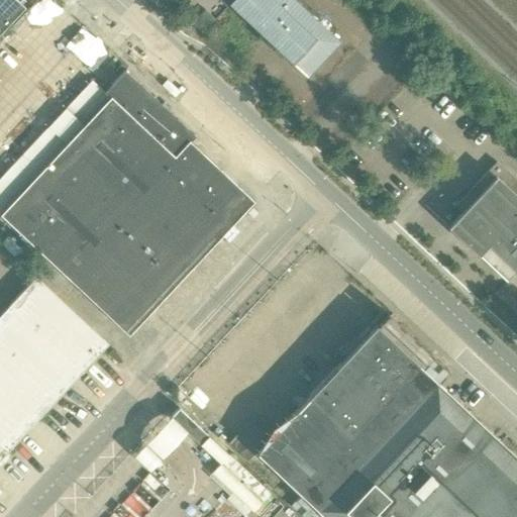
[(16,0),(0,0),(0,33),(24,7),(16,0)]
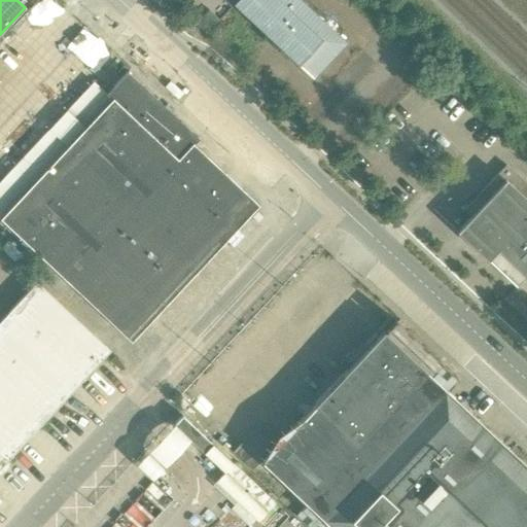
[(229,0),(311,77),(312,77),(344,42),(299,0),(229,0)]
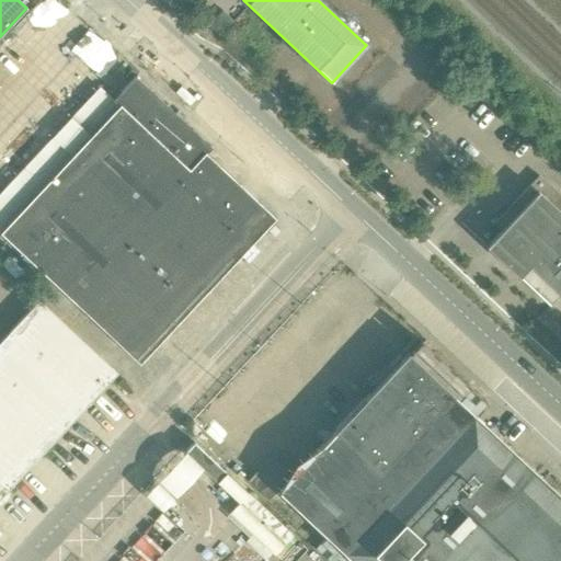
[(0,230),(0,233),(35,267),(139,364),(275,218),(206,152),(212,147),(182,121),(186,116),(180,111),(176,115),(135,76),(112,101),(117,105),(0,230)]
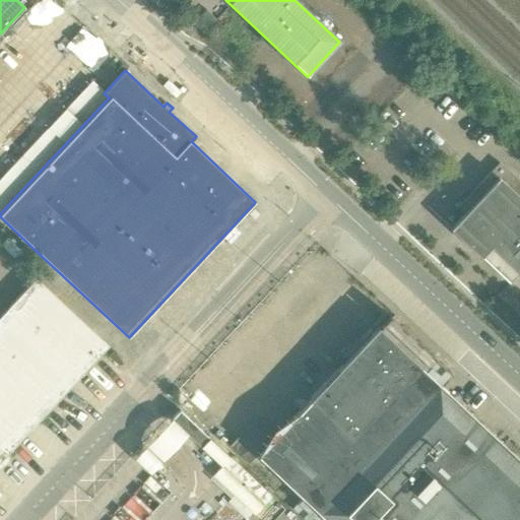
[(478,198),(468,209),(450,229),(480,256),(484,252),(513,278),(518,272),(519,273),(519,182),(499,163),(475,188),(479,192),(475,196),(478,198)]
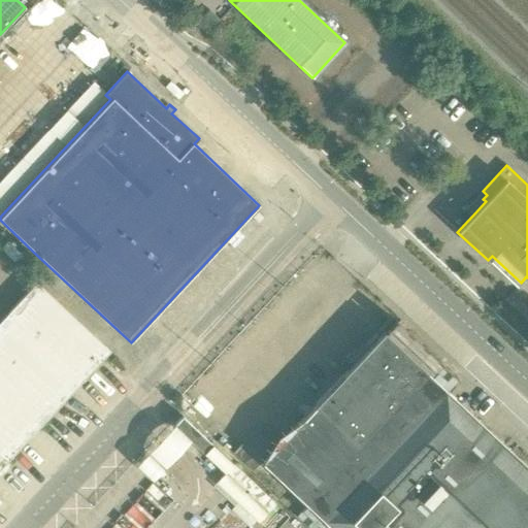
[(36,283),(0,321),(0,348),(23,370),(73,317),(36,283)]
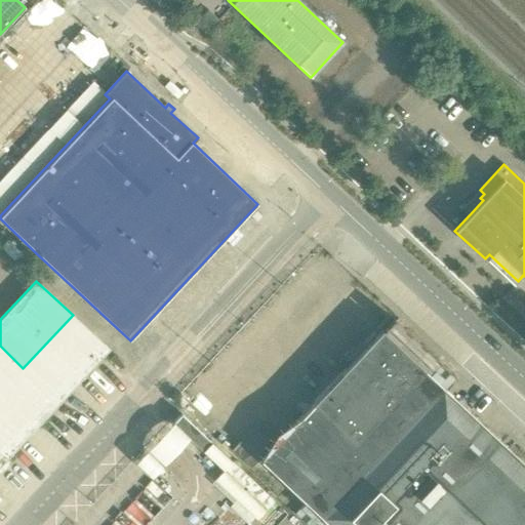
[(73,315),(23,368),(59,402),(109,349),(73,315)]
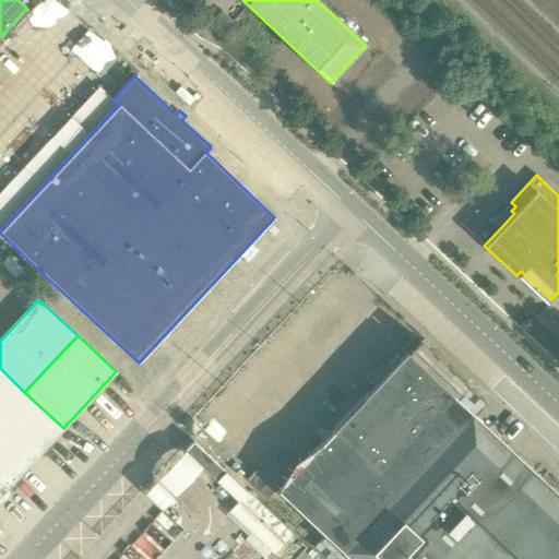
[(471,412),(472,413),(484,400),(418,337),(406,351),(363,396),(428,458),(471,412)]
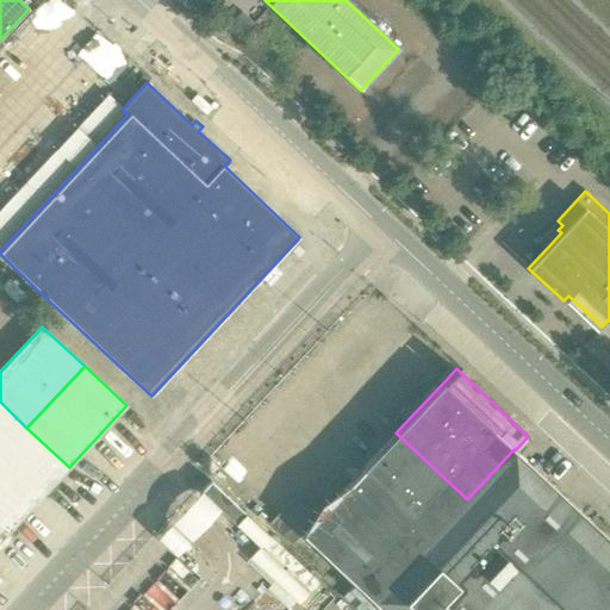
[(0,402),(0,455),(26,428),(0,402)]
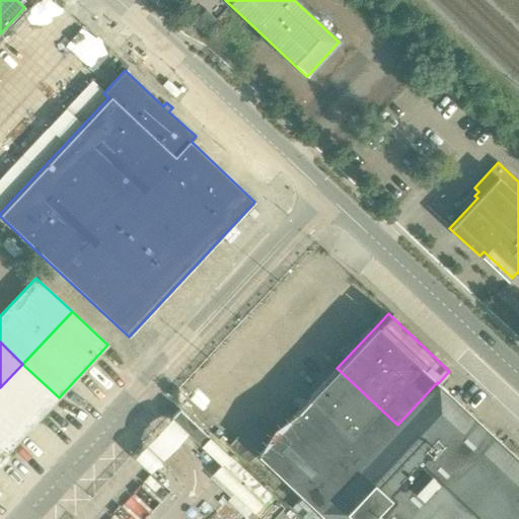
[(22,364),(0,387),(0,439),(10,449),(59,397),(22,364)]
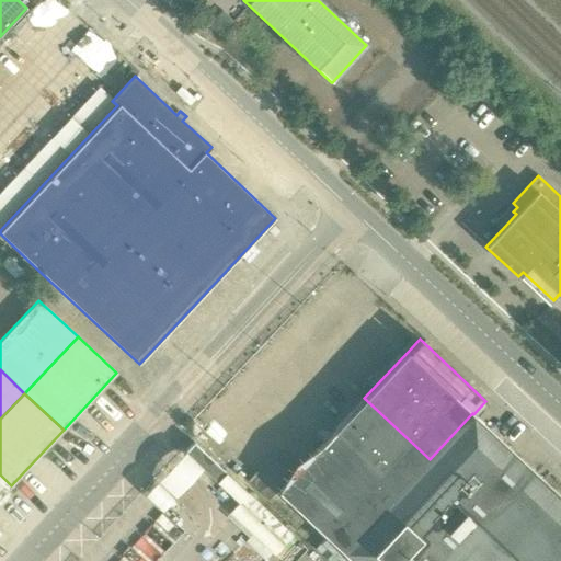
[(277,491),(352,560),(537,560),(525,549),(510,534),(493,519),(477,504),(461,489),(445,474),(430,459),(364,398),(277,491)]
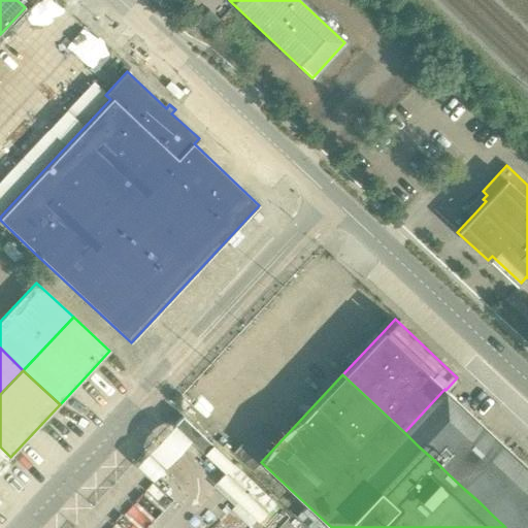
[(444,389),(404,432),(419,447),(460,403),(446,390),(444,389)]
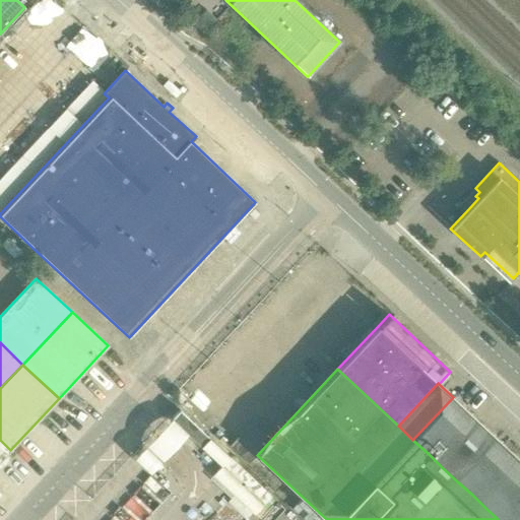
[(467,410),(453,397),(412,440),(428,453),(467,410)]
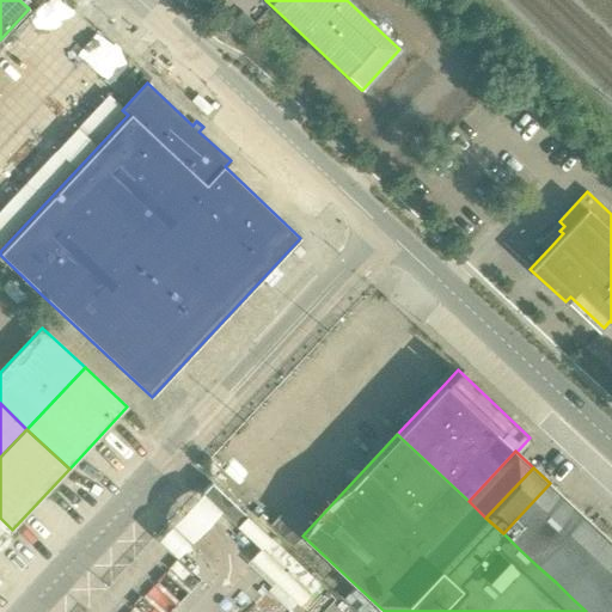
[(201,494),(212,505),(236,527),(246,515),(210,483),(201,494)]
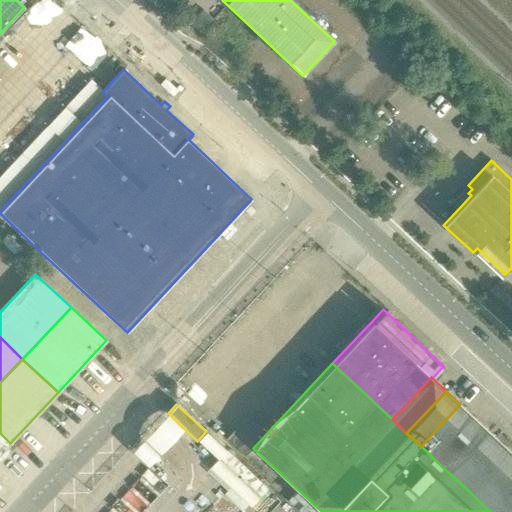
[(475,418),(460,404),(421,446),(435,460),(475,418)]
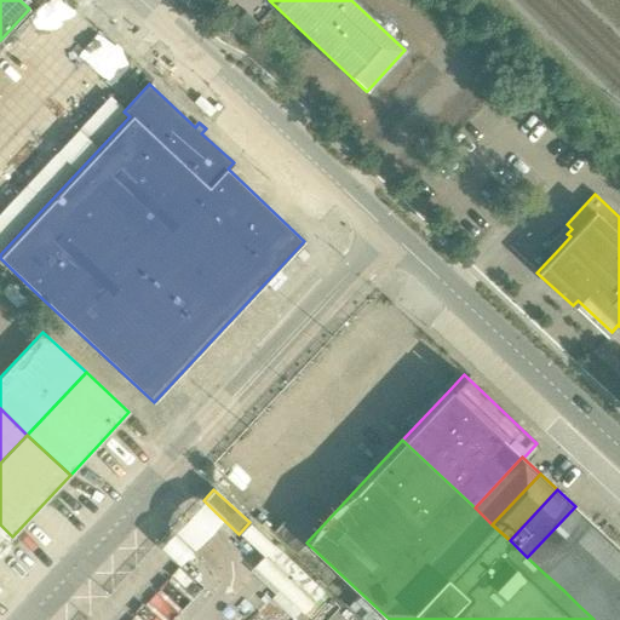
[(592,523),(575,506),(527,557),(545,574),(592,523)]
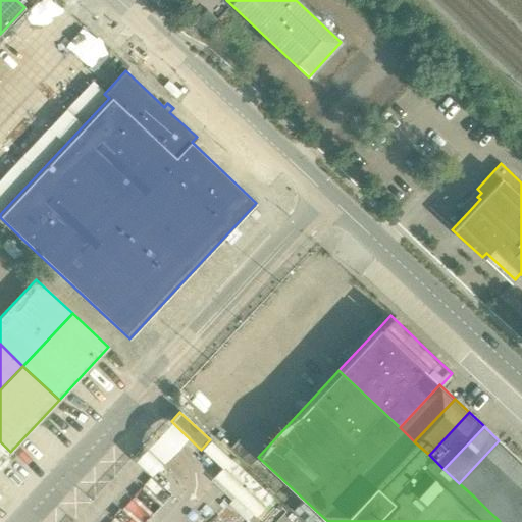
[(514,454),(499,440),(459,483),(474,497),(514,454)]
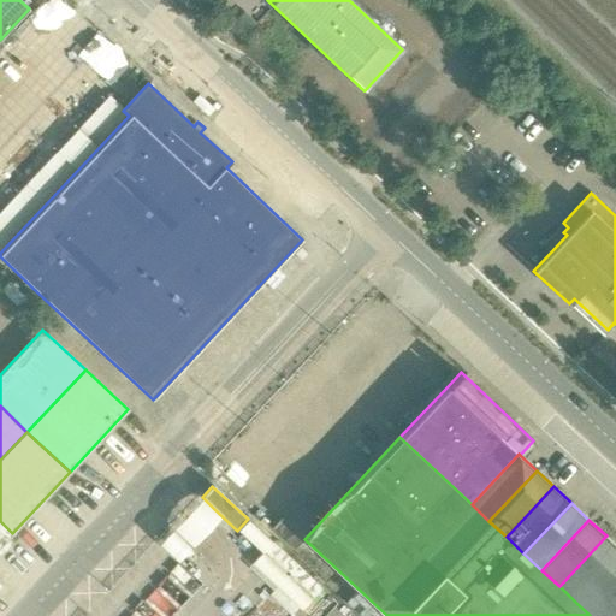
[(0,521),(0,546),(12,533),(0,521)]
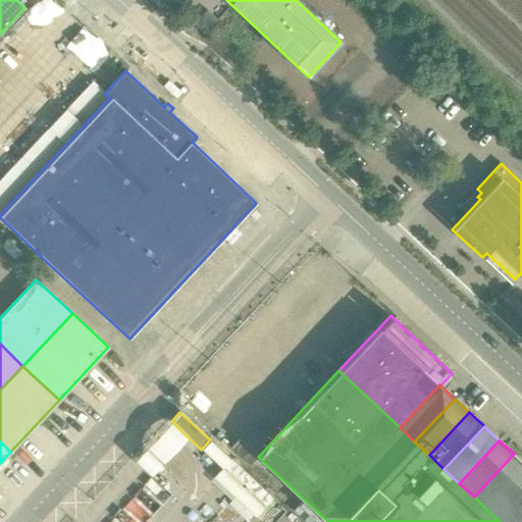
[(474,497),(488,511),(521,475),(521,461),(514,454),(474,497)]
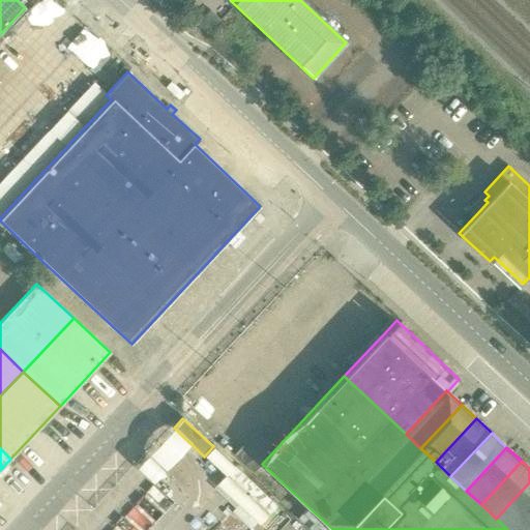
[(224,477),(267,517),(276,506),(234,466),(224,477)]
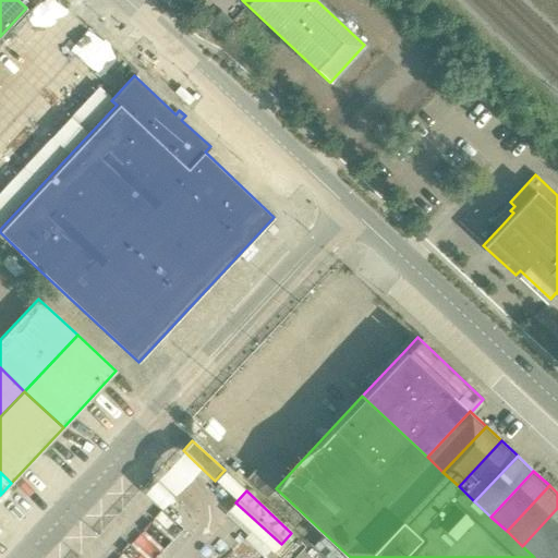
[(557,508),(522,546),(534,557),(541,557),(557,540),(557,508)]
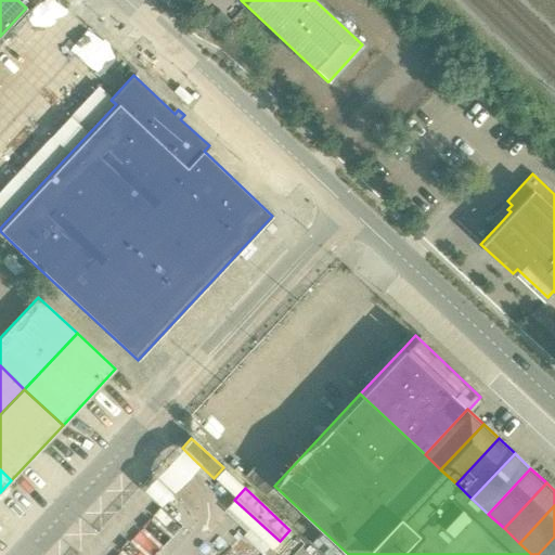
[(554,554),(554,537),(538,554),(554,554)]
